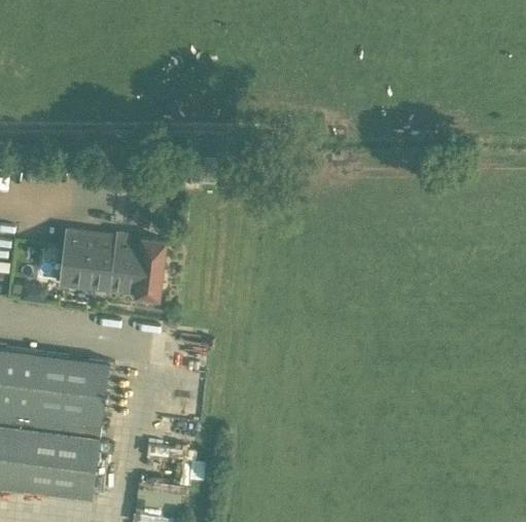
[(166,177),(172,188),(183,182),(177,171),(166,177)]
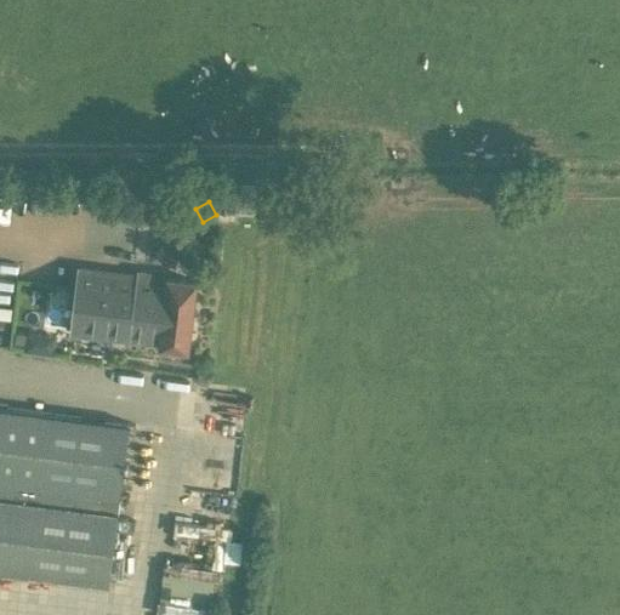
[(159,351),(186,354),(195,288),(137,279),(136,283),(80,275),(72,337),(160,348),(159,351)]
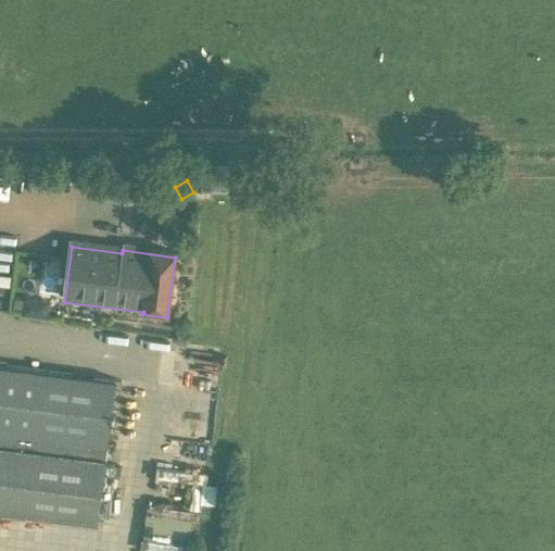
[(13,303),(11,312),(22,313),(23,304),(13,303)]
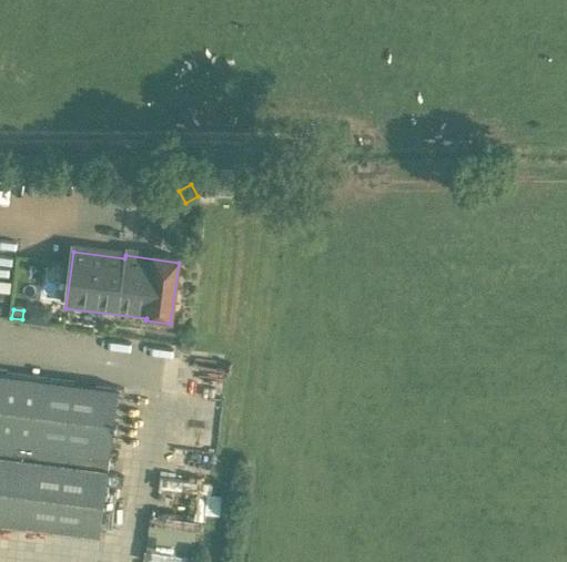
[(32,312),(24,310),(22,324),(33,325),(34,317),(32,312)]
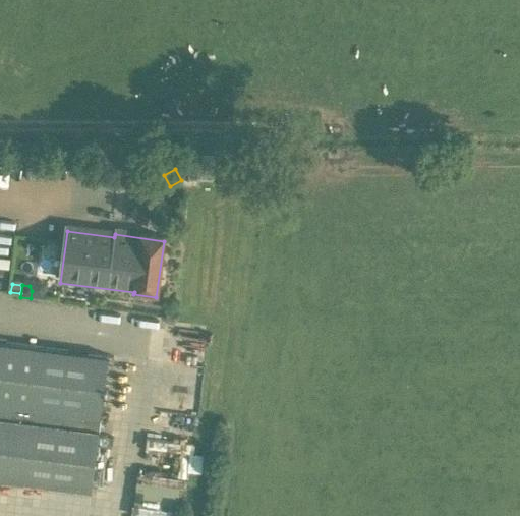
[(165,319),(164,326),(173,327),(174,321),(165,319)]
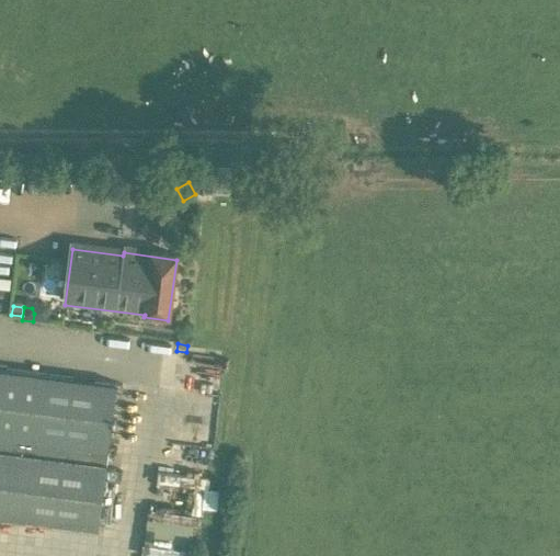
[(0,521),(96,534),(115,388),(0,373),(0,521)]
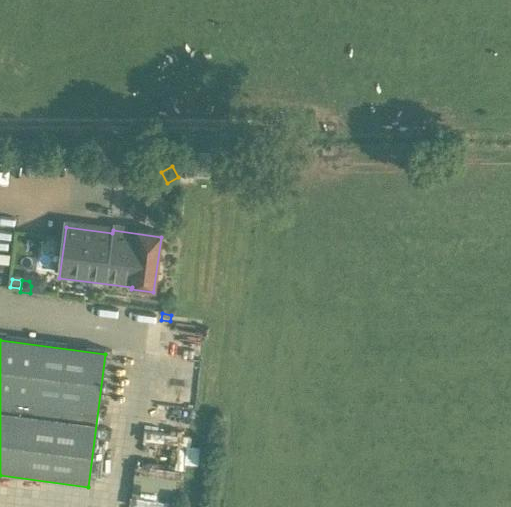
[(184,469),(187,445),(177,444),(175,468),(184,469)]
